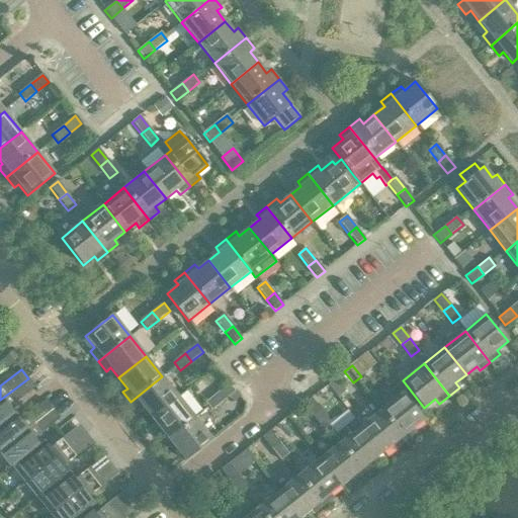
[(144,409),(152,419),(179,398),(162,376),(131,402),(139,412),(144,409)]
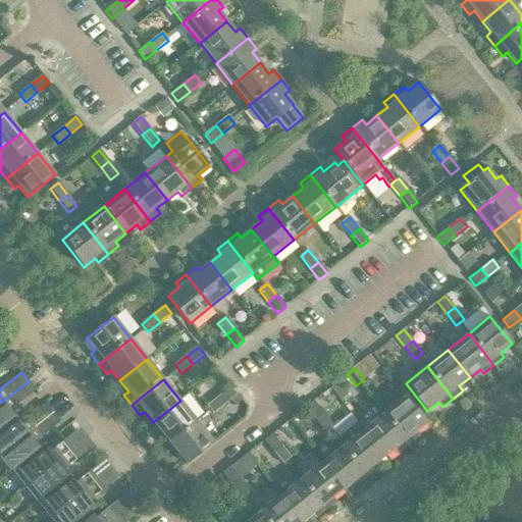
[(364,379),(356,385),(366,398),(373,392),(364,379)]
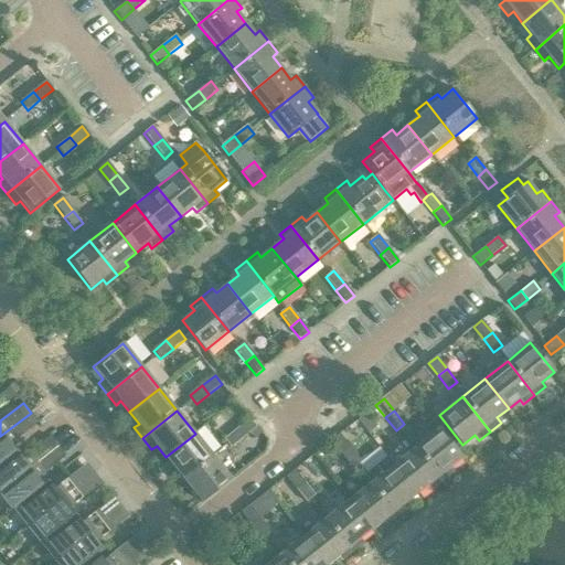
[(0,436),(0,464),(17,451),(11,444),(39,422),(31,413),(0,436)]
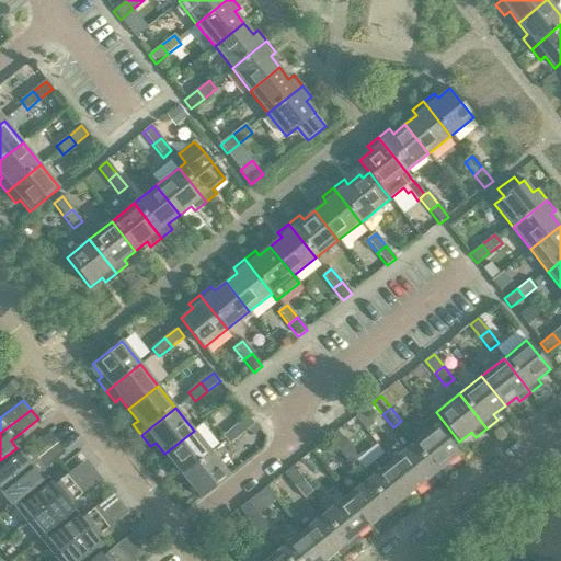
[(249,416),(236,426),(242,435),(255,425),(249,416)]
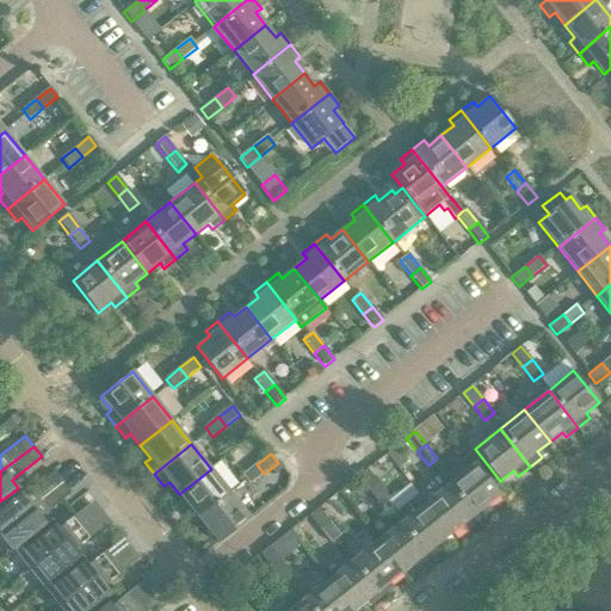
[(474,463),(449,482),(479,520),(491,511),(487,505),(500,495),(474,463)]
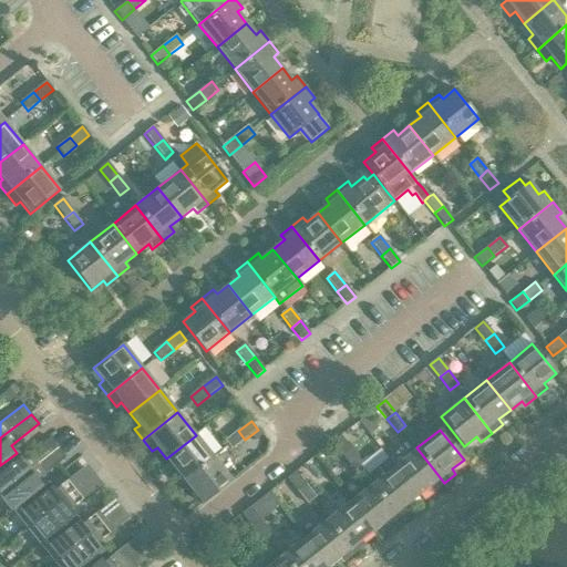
[(245,440),(238,431),(226,442),(233,450),(245,440)]
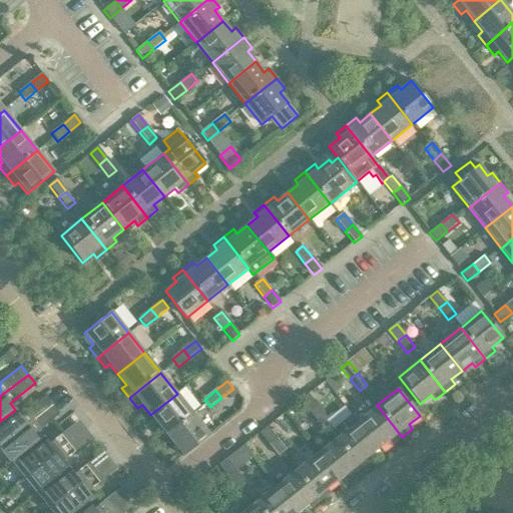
[(154,429),(162,439),(193,414),(177,394),(150,415),(158,425),(154,429)]
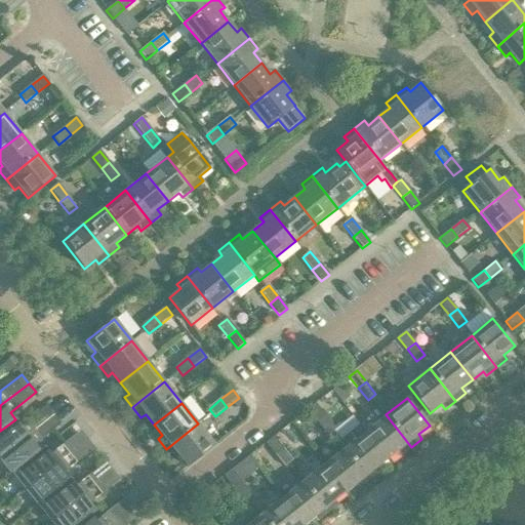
[(308,410),(317,421),(325,415),(315,403),(308,410)]
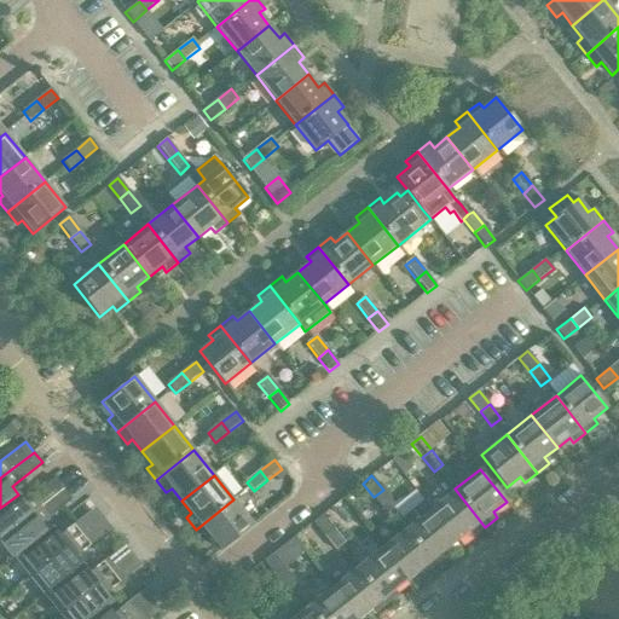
[(0,508),(0,538),(63,489),(55,479),(24,503),(18,495),(0,508)]
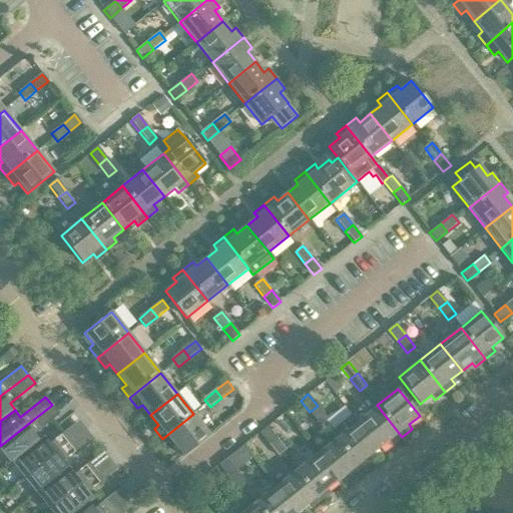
[(0,448),(12,463),(13,463),(12,462),(39,441),(39,440),(34,434),(59,414),(52,405),(0,446),(0,448)]
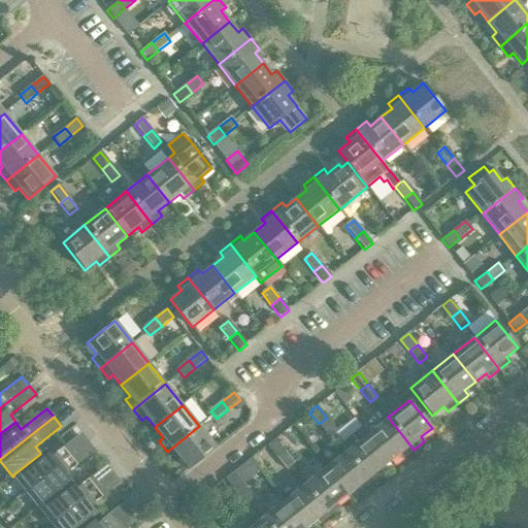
[(388,417),(367,433),(389,461),(400,453),(403,458),(414,450),(388,417)]
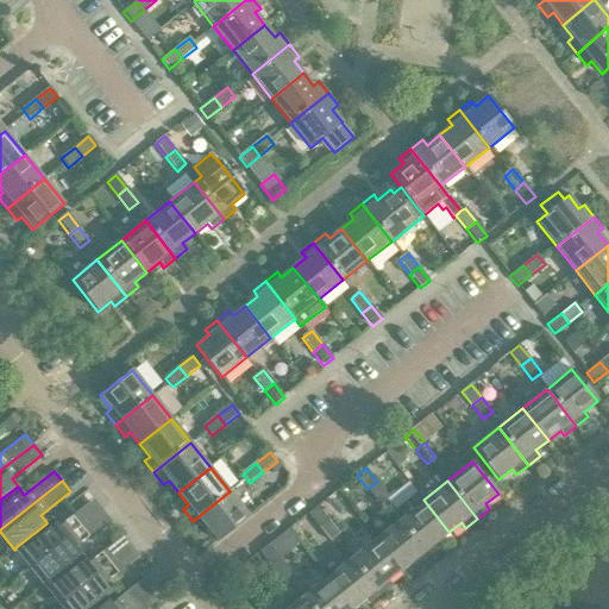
[(377,482),(368,489),(378,502),(388,495),(377,482)]
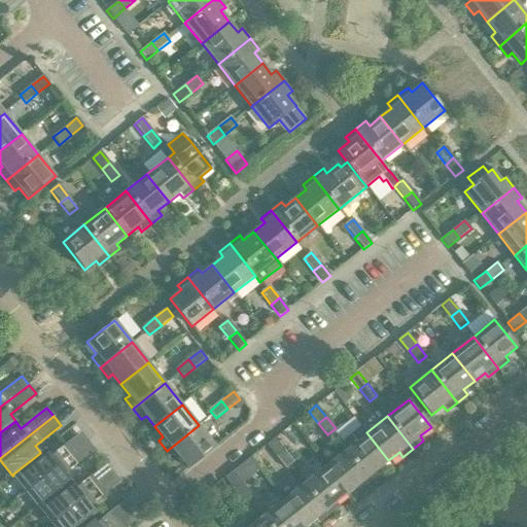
[(199,425),(167,451),(175,461),(179,457),(188,468),(216,447),(199,425)]
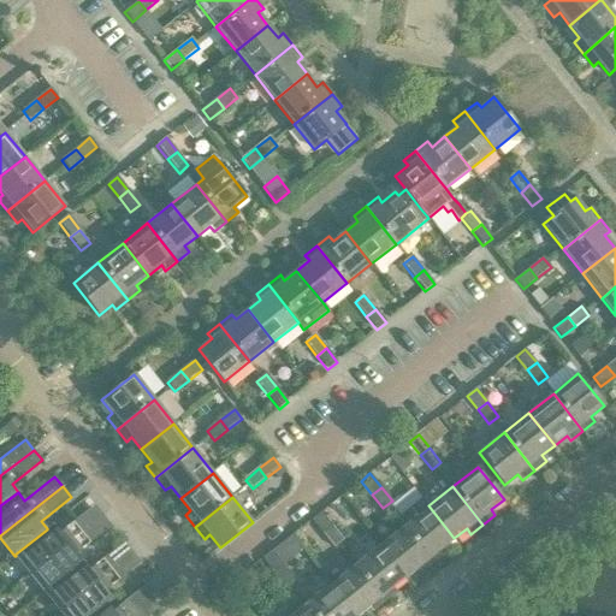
[(422,498),(398,517),(404,526),(434,563),(445,554),(442,549),(454,538),(428,505),(422,498)]
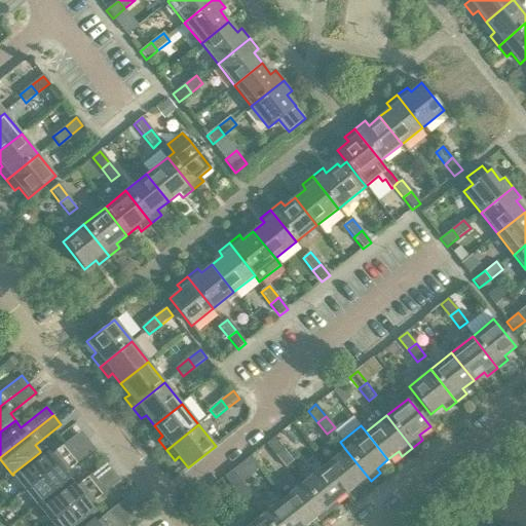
[(266,444),(275,456),(284,449),(274,438),(266,444)]
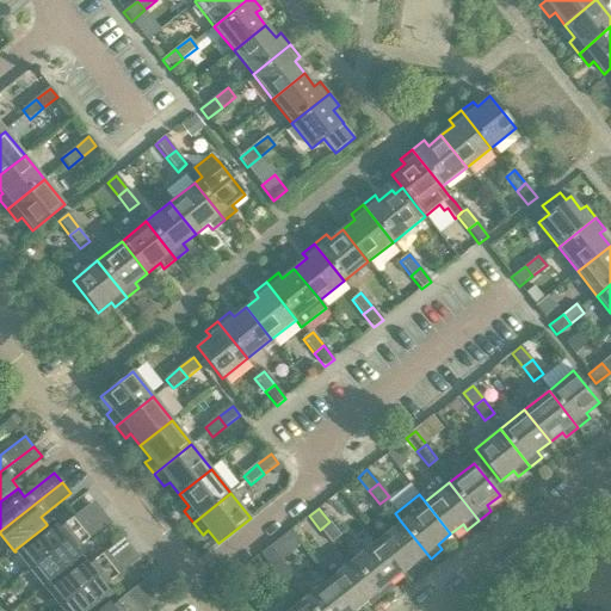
[(16,551),(30,568),(80,528),(72,518),(59,529),(53,519),(47,524),(47,525),(14,550),(16,551)]
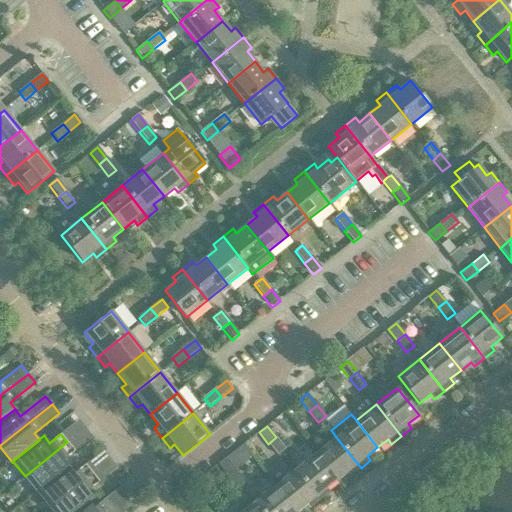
[(276,437),(268,444),(278,455),(285,449),(276,437)]
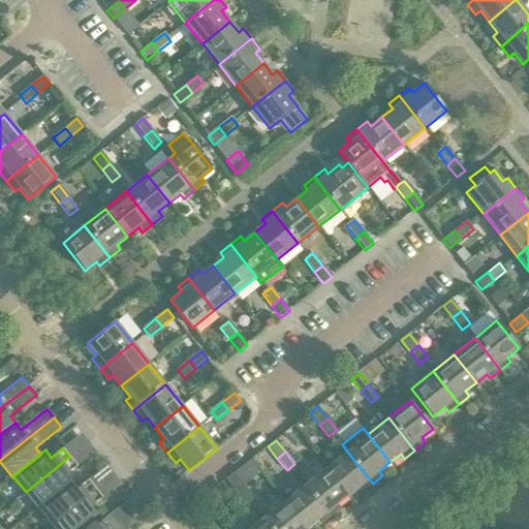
[(347,452),(325,468),(348,496),(359,488),(363,492),(373,484),(347,452)]
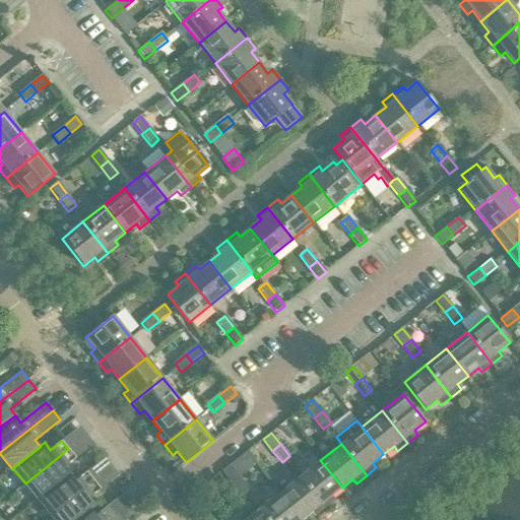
[(25,483),(38,500),(69,473),(64,467),(75,458),(68,449),(25,483)]
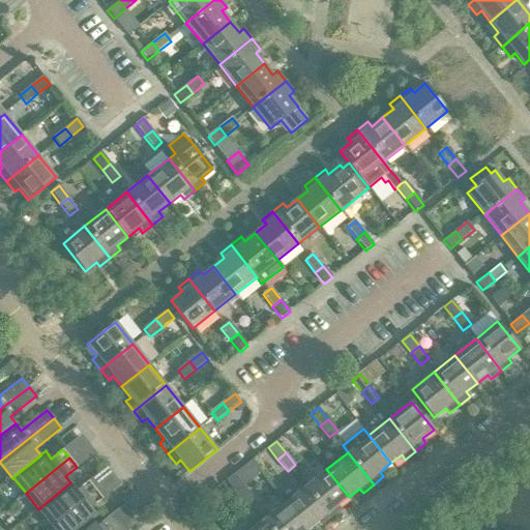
[(326,469),(305,486),(331,519),(342,510),(337,505),(349,497),(326,469)]
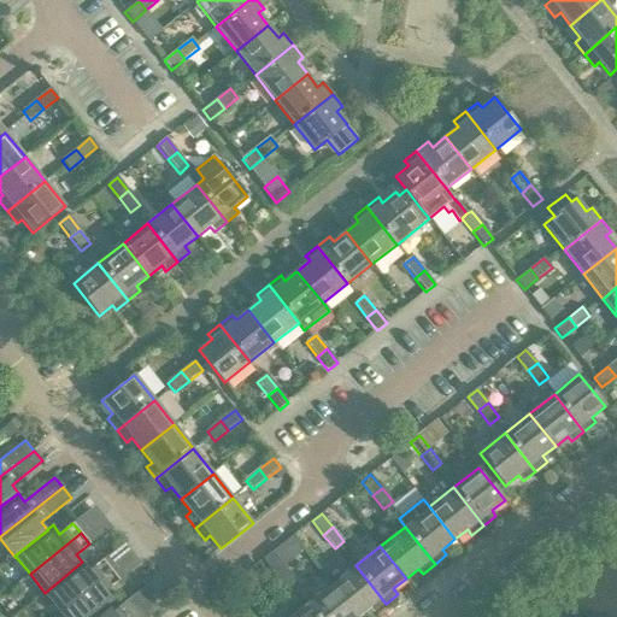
[(264,560),(275,574),(283,566),(272,552),(264,560)]
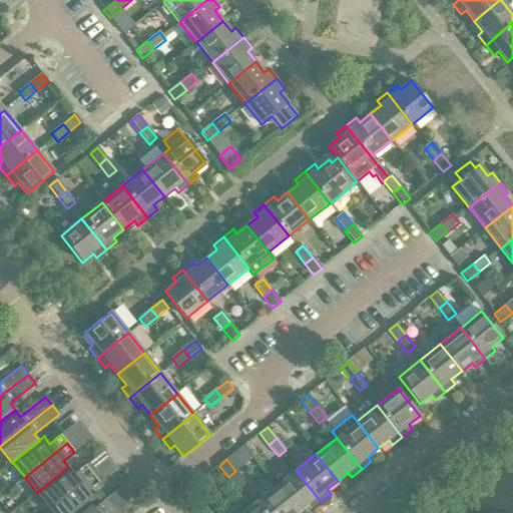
[(37,493),(49,508),(92,474),(85,465),(74,474),(68,467),(37,493)]
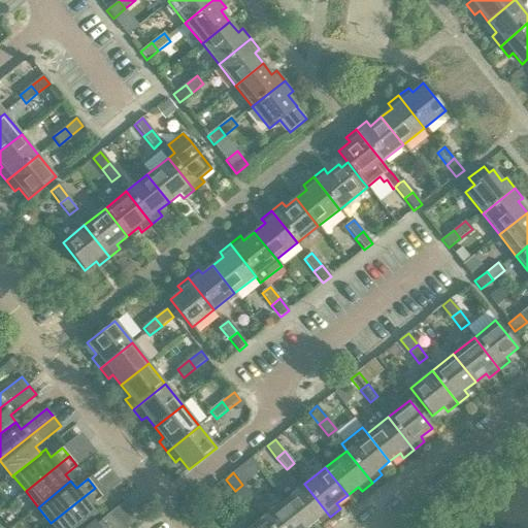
[(304,484),(284,500),(304,527),(305,527),(316,520),(320,524),(330,517),(304,484)]
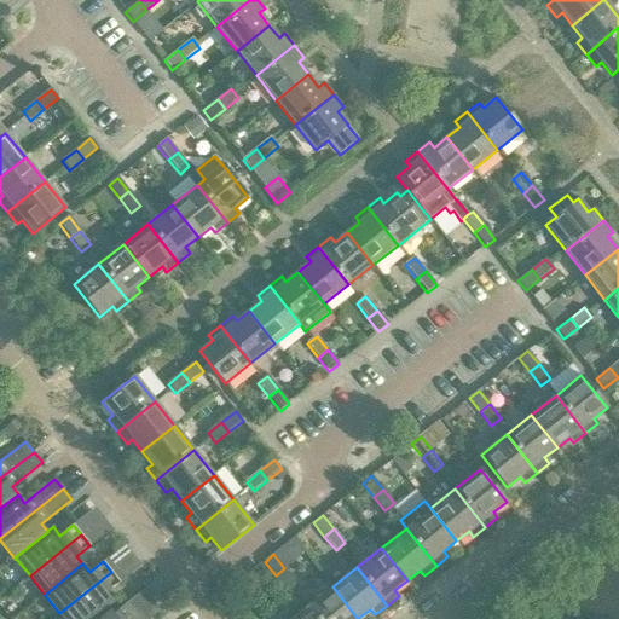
[(284,568),(276,576),(287,589),(296,582),(284,568)]
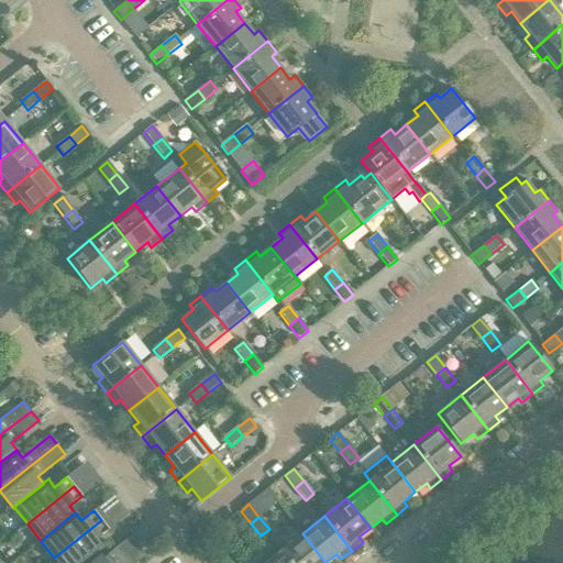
[(54,558),(58,562),(81,562),(97,551),(98,551),(102,548),(97,539),(109,530),(101,520),(54,558)]
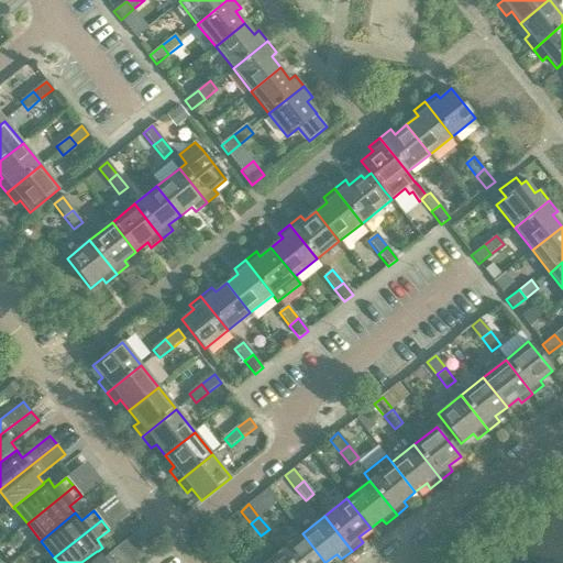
[(324,562),(302,533),(279,551),(288,562),(324,562)]
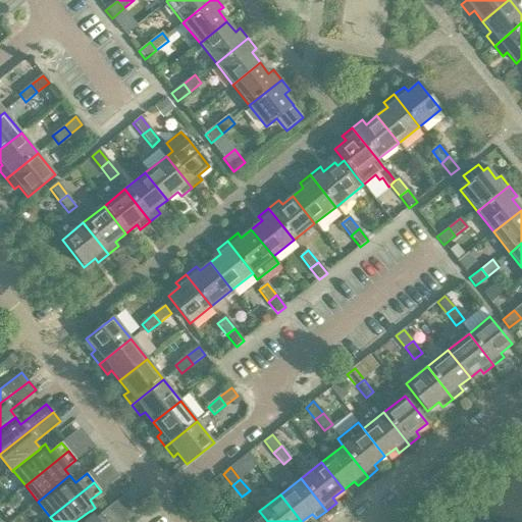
[(107,521),(127,506),(121,497),(96,517),(91,511),(90,511),(75,521),(107,521)]
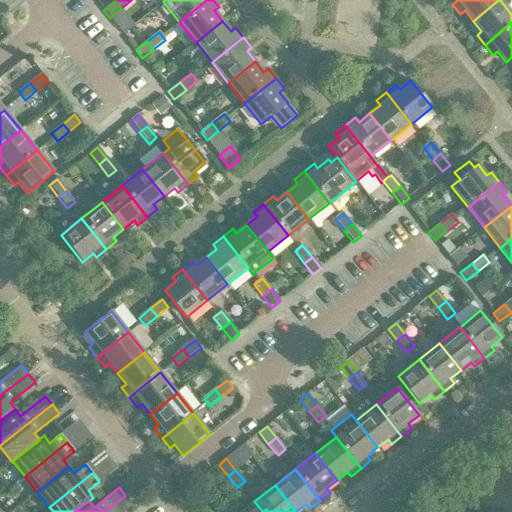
[(105,511),(123,511),(132,505),(125,496),(105,511)]
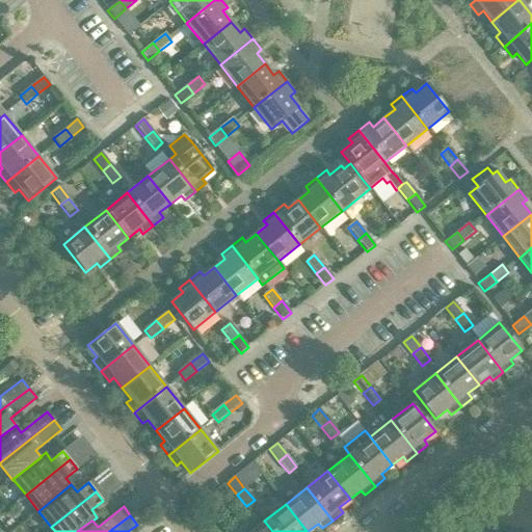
[(272,531),(264,521),(250,531),(272,531)]
